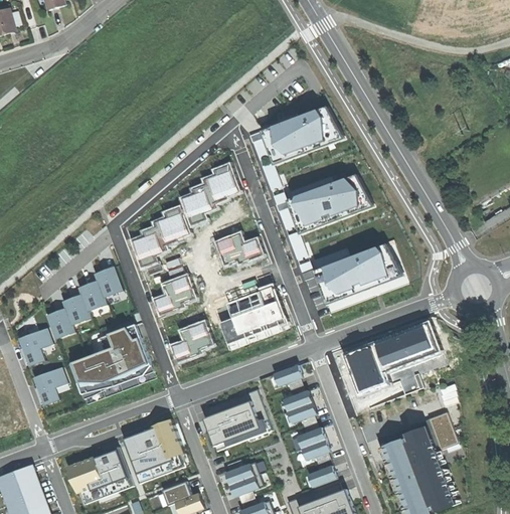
[(41,0),(45,9),(54,7),(63,4),(61,0),(41,0)]
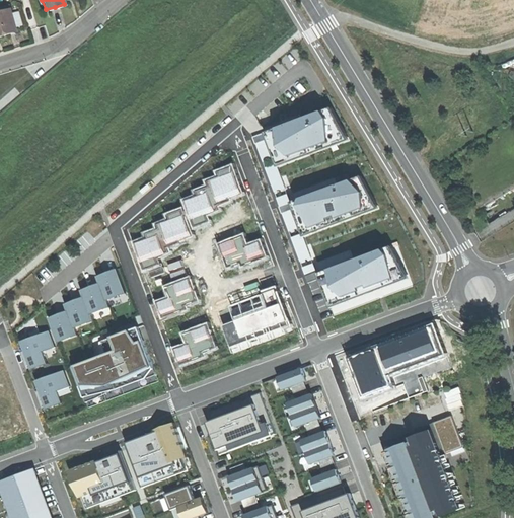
[(6,9),(0,11),(0,34),(2,33),(13,30),(6,9)]
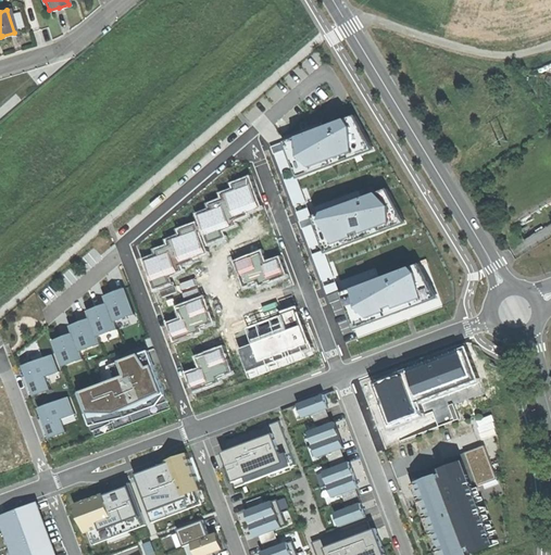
[(351,114),(280,141),(293,178),(370,150),(351,114)]
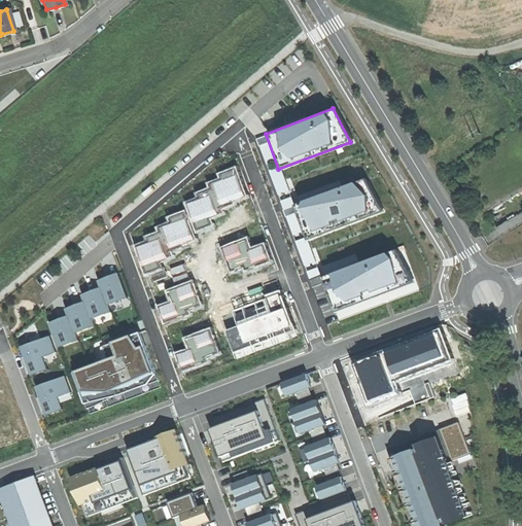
[(245,196),(233,166),(216,173),(217,177),(205,182),(207,187),(193,193),(195,197),(182,201),(194,230),(210,223),(207,216),(219,211),(218,207),(231,203),(231,201),(245,196)]
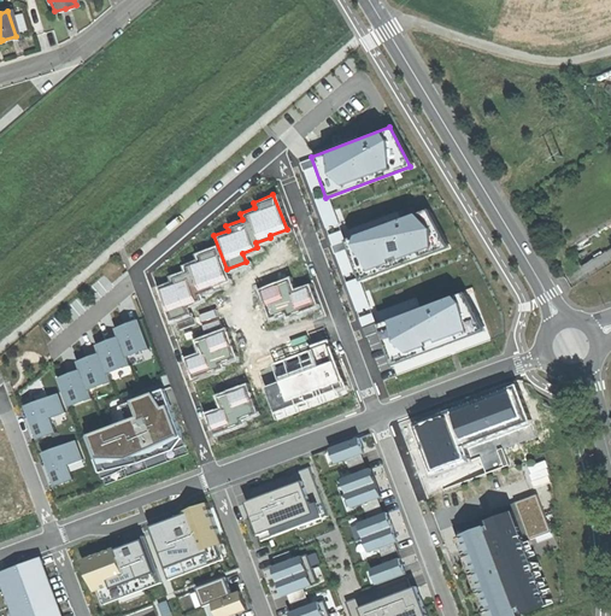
[(424,209),(342,240),(357,281),(446,247),(424,209)]
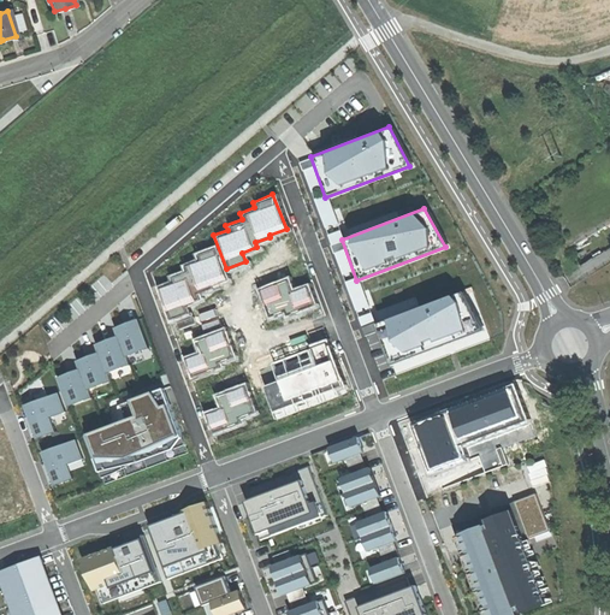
[(226,278),(213,244),(193,253),(195,259),(181,264),(182,270),(166,276),(169,281),(154,287),(167,320),(187,313),(182,303),(202,296),(200,290),(209,287),(208,284),(226,278)]
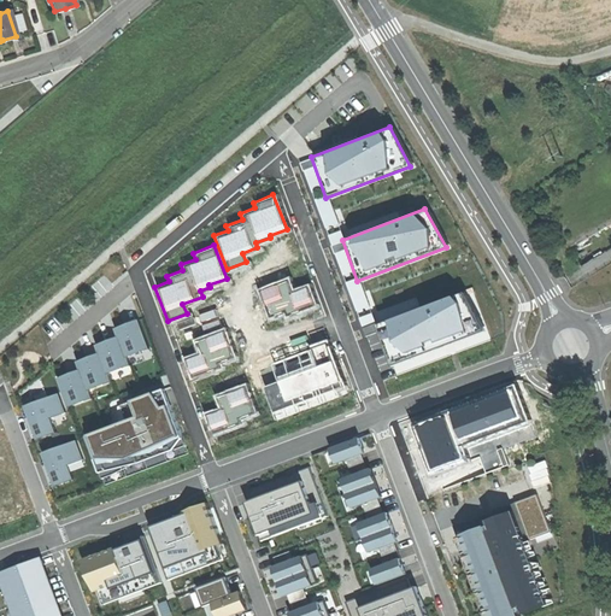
[(286,277),(256,289),(266,318),(285,311),(286,314),(313,303),(306,283),(291,289),(286,277)]
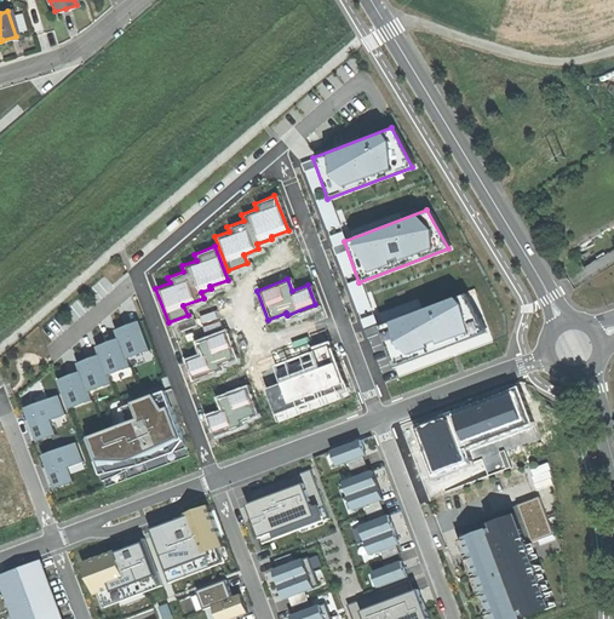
[(460,294),(377,326),(392,368),(481,334),(460,294)]
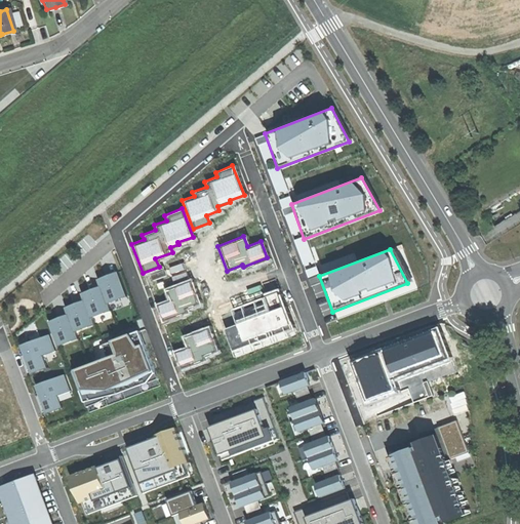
[(152,279),(166,273),(169,282),(199,270),(193,256),(150,273),(152,279)]
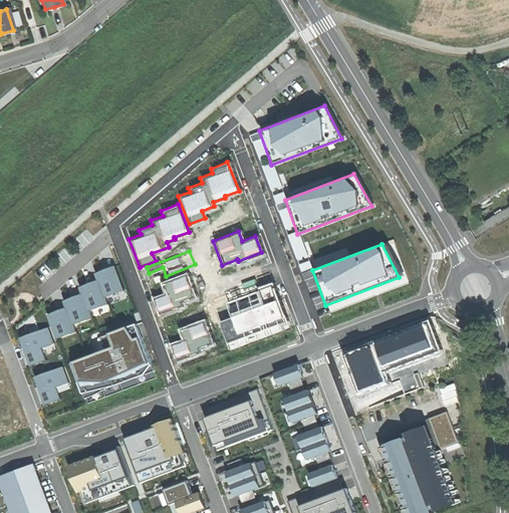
[(63,306),(44,312),(53,337),(73,330),(71,323),(90,316),(87,309),(107,302),(104,296),(121,290),(112,265),(92,272),(94,279),(76,285),(78,293),(60,299),(63,306)]
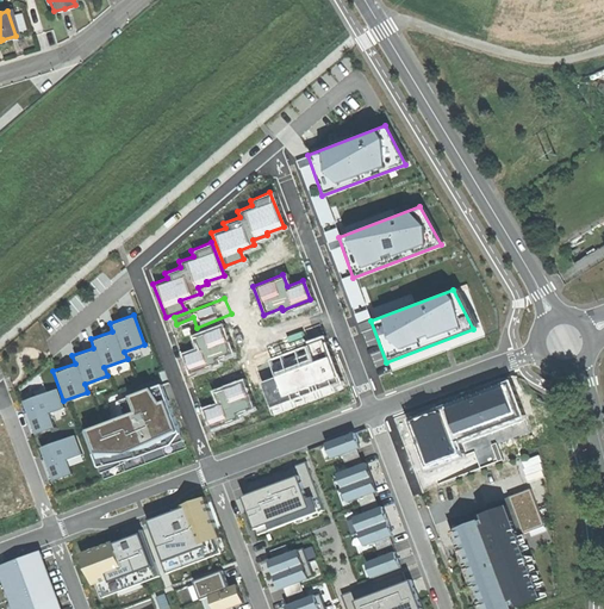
[(228,350),(218,324),(190,335),(194,347),(180,353),(187,373),(215,362),(212,356),(228,350)]
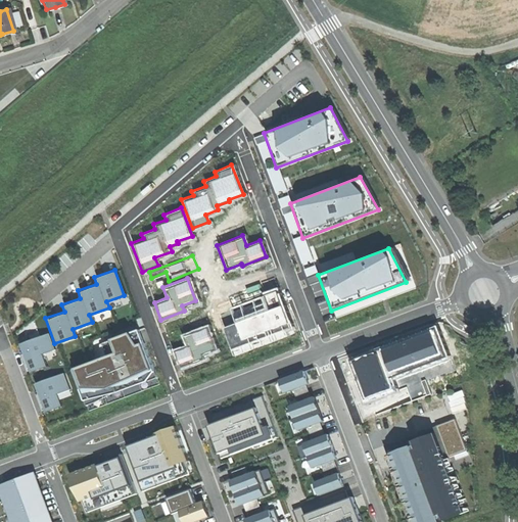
[(234,321),(221,326),(232,357),(291,334),(274,290),(229,306),(234,321)]
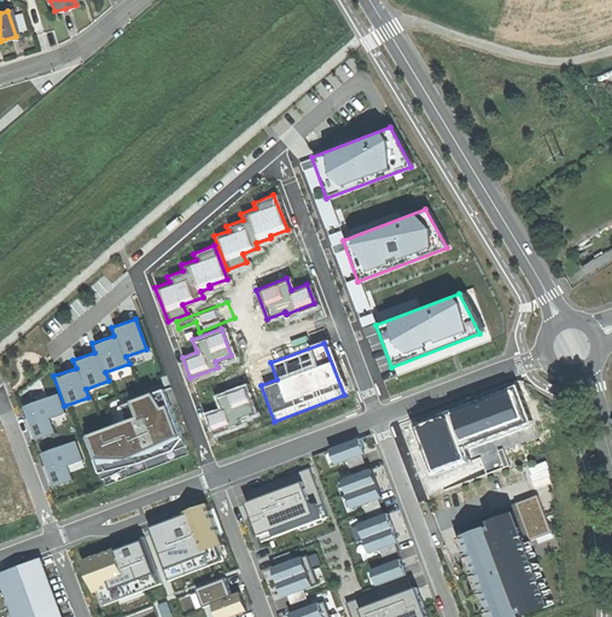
[(252,412),(243,384),(214,395),(217,408),(203,413),(209,431),(238,421),(237,417),(252,412)]
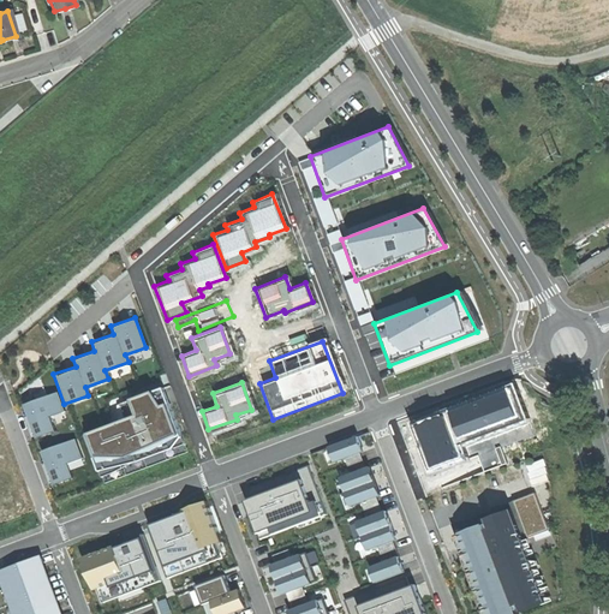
[(511,382),(407,422),(425,470),(460,457),(455,445),(524,418),(511,382)]
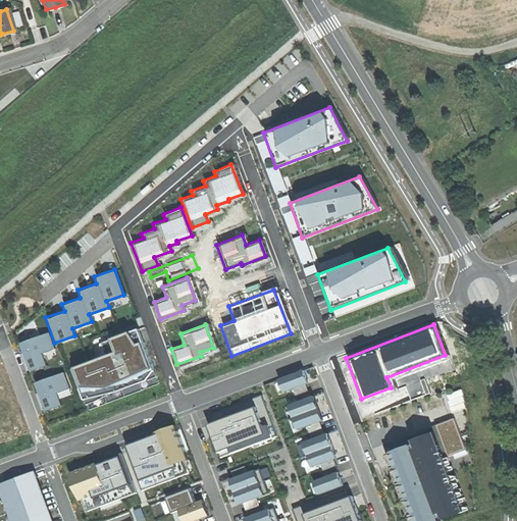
[(97,357),(69,368),(85,408),(155,381),(136,328),(97,342),(97,357)]
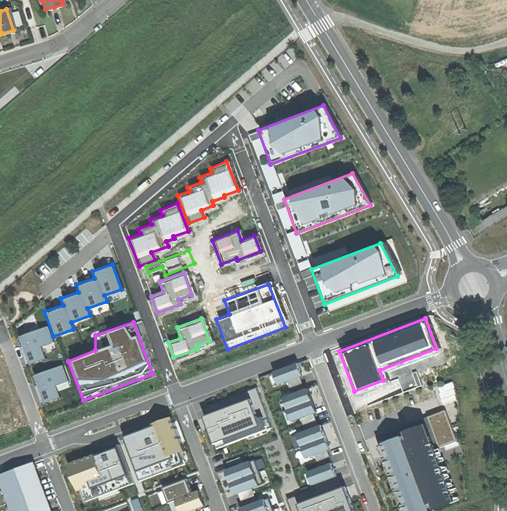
[(45,324),(16,335),(28,364),(44,358),(39,345),(52,341),(45,324)]
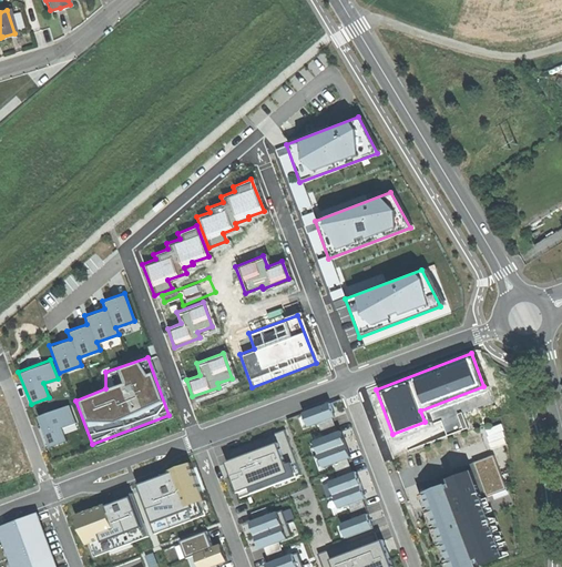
[(325,400),(298,411),(305,426),(331,416),(325,400)]
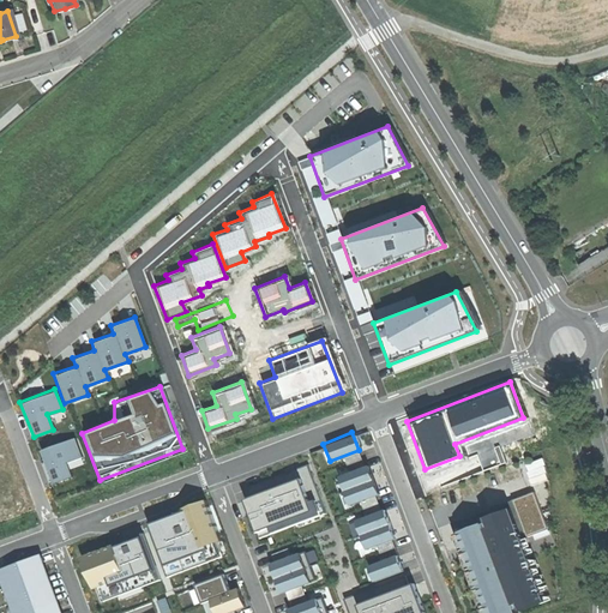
[(71,437),(37,450),(50,482),(68,475),(62,461),(78,455),(71,437)]
